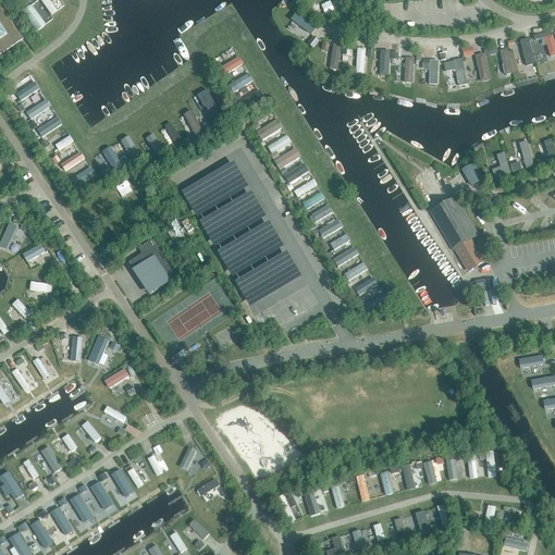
[(40,0),(51,14),(58,10),(50,0),(40,0)]
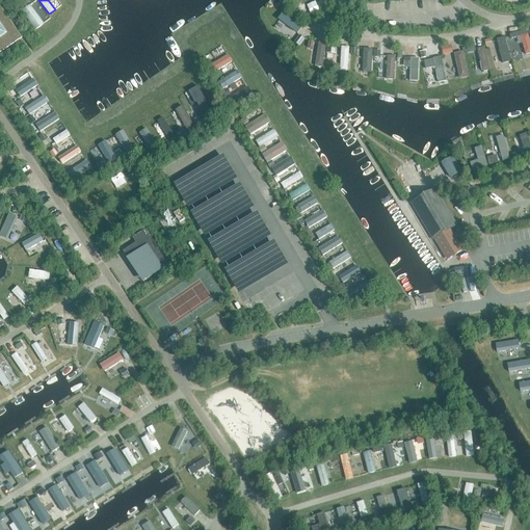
[(300,0),(303,14),(316,10),(314,0),(300,0)]
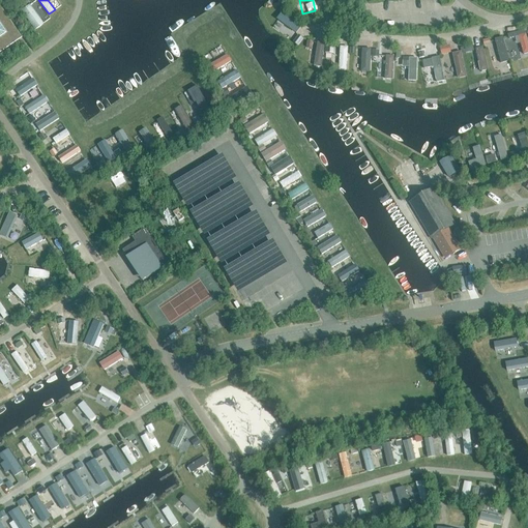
[(21,9),(34,29),(44,23),(30,3),(21,9)]
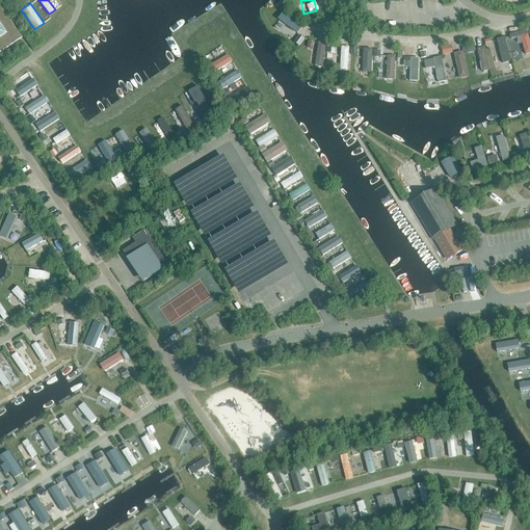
[(0,48),(12,40),(12,38),(9,35),(10,30),(12,29),(14,29),(14,28),(0,8),(0,48)]
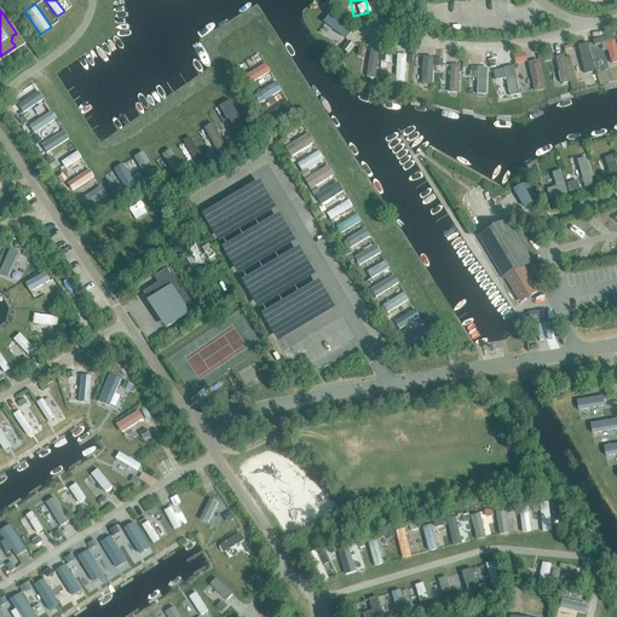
[(344,38),(350,29),(333,16),(326,23),(344,38)]
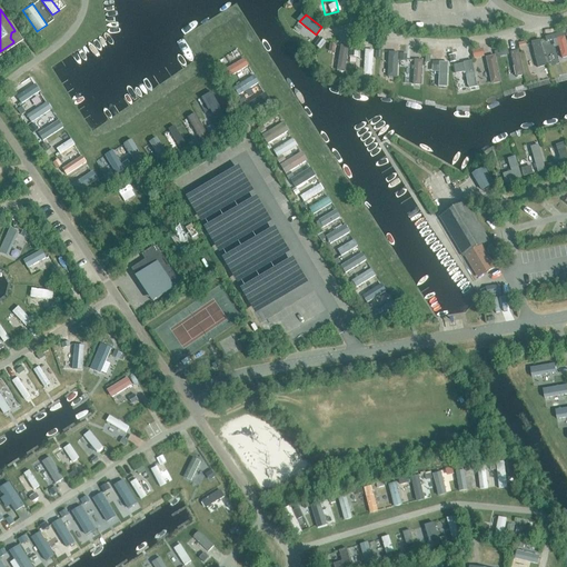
[(544,40),(555,37),(559,57),(566,55),(566,48),(561,30),(543,35),(544,40)]
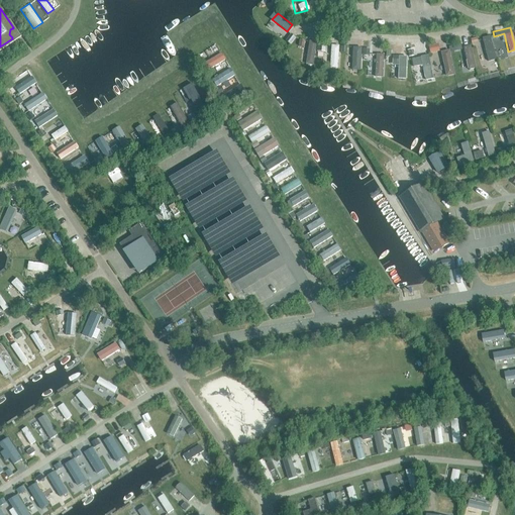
[(295,36),(289,32),(284,39),(289,43),(295,36)]
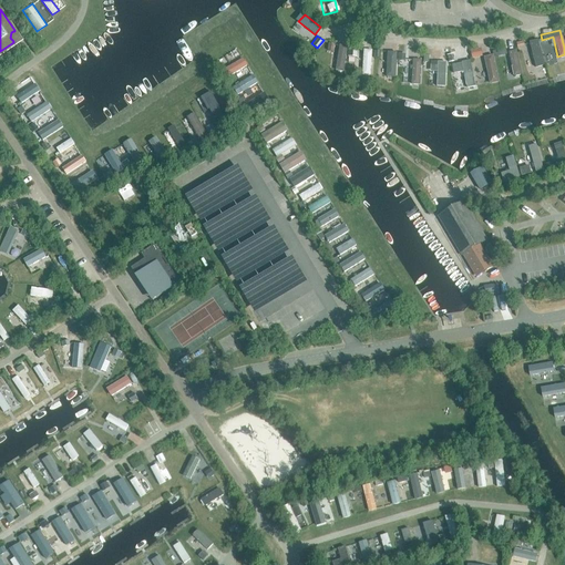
[(537,38),(528,41),(537,67),(545,64),(537,38)]
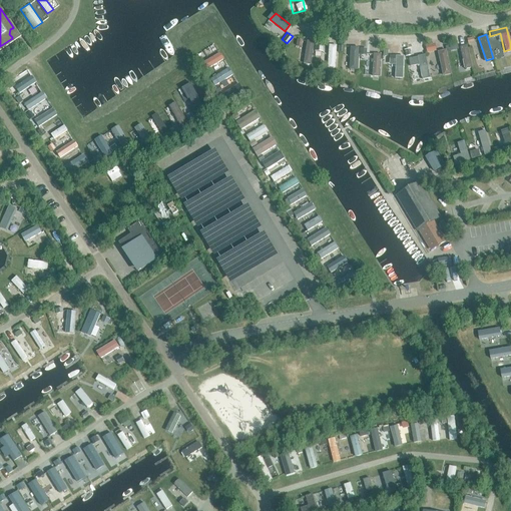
[(314,41),(313,50),(321,50),(322,41),(314,41)]
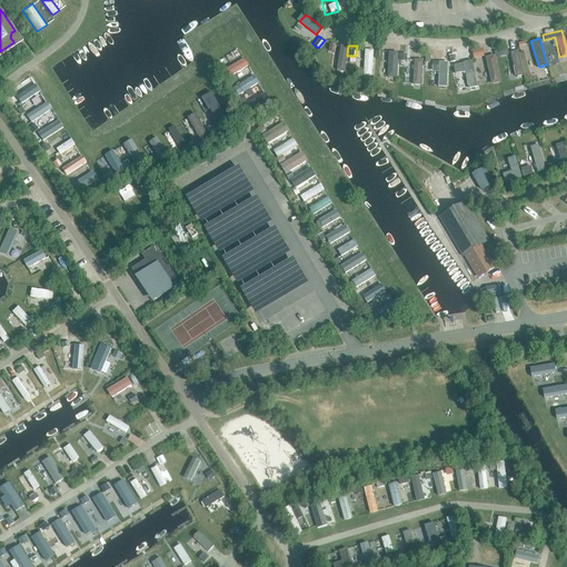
[(470,49),(471,57),(483,55),(480,47),(470,49)]
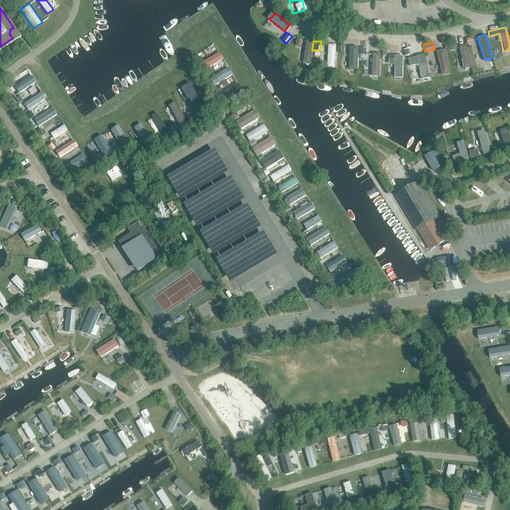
[(335,65),(336,44),(327,44),(327,65),(335,65)]
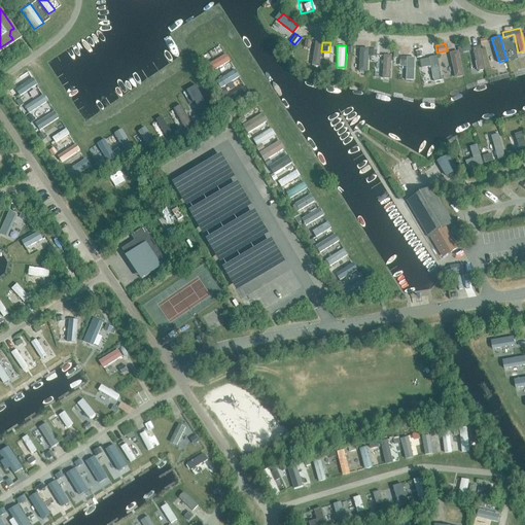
[(482,46),(474,46),(476,69),(484,69),(482,46)]
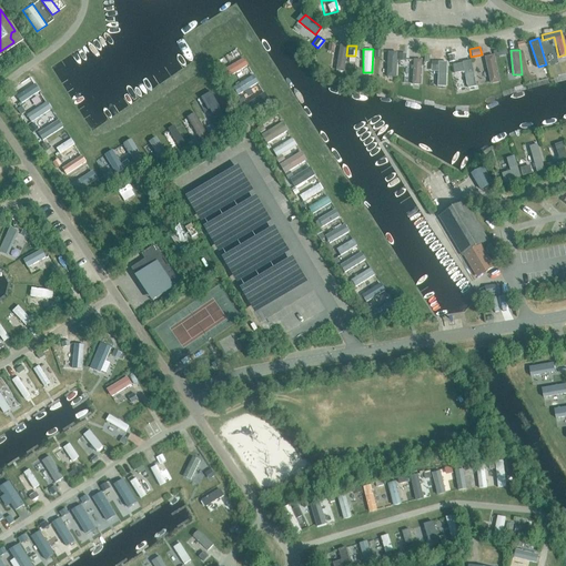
[(489,82),(499,81),(495,53),(486,54),(489,82)]
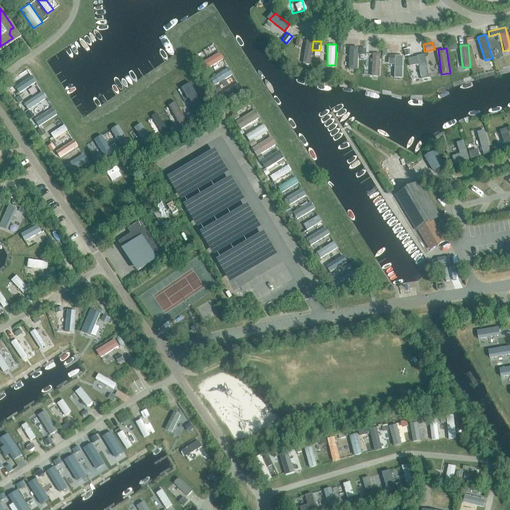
[(379,75),(380,52),(372,52),(371,75),(379,75)]
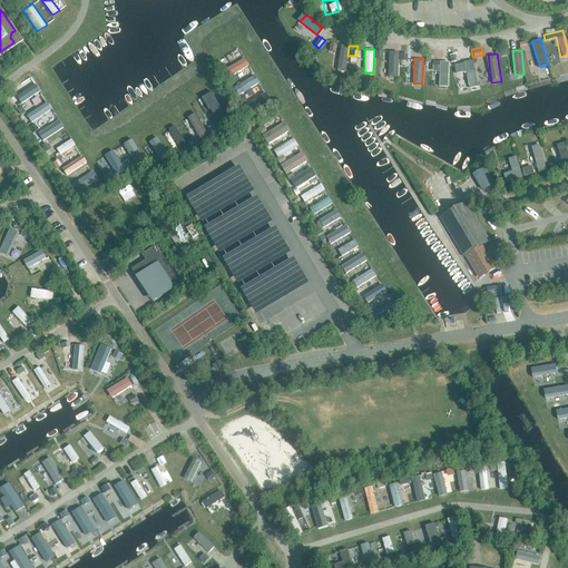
[(468,87),(477,85),(471,59),(462,60),(462,61),(452,64),(454,72),(464,70),(468,87)]
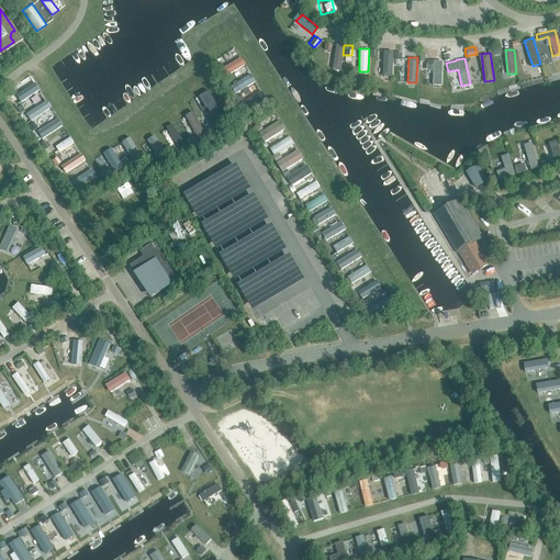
[(439,84),(440,59),(425,59),(425,69),(432,69),(432,84),(439,84)]
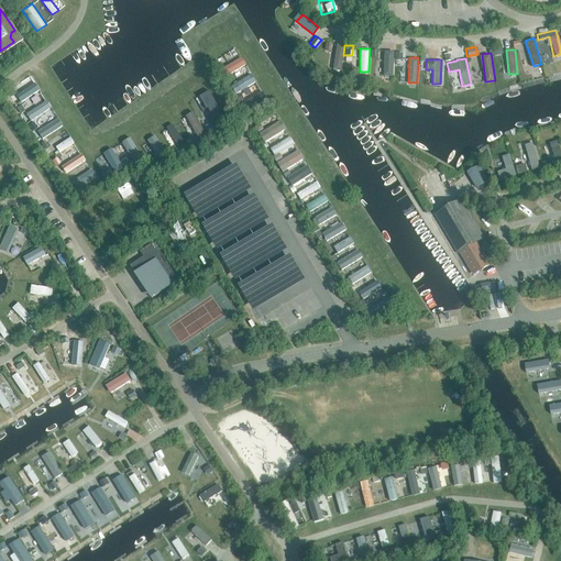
[(10,107),(35,89),(31,83),(6,100),(10,107)]
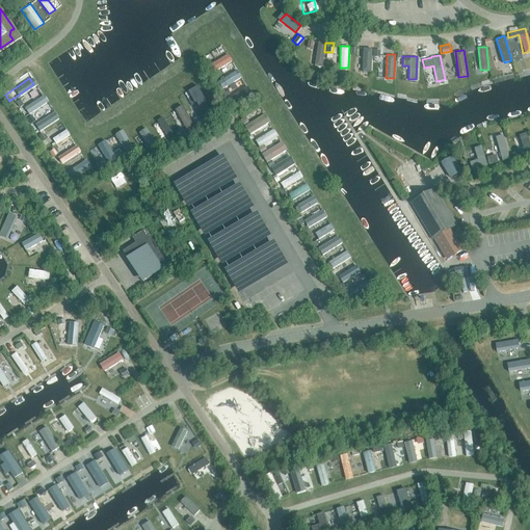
[(8,89),(12,87),(9,81),(4,84),(8,89)]
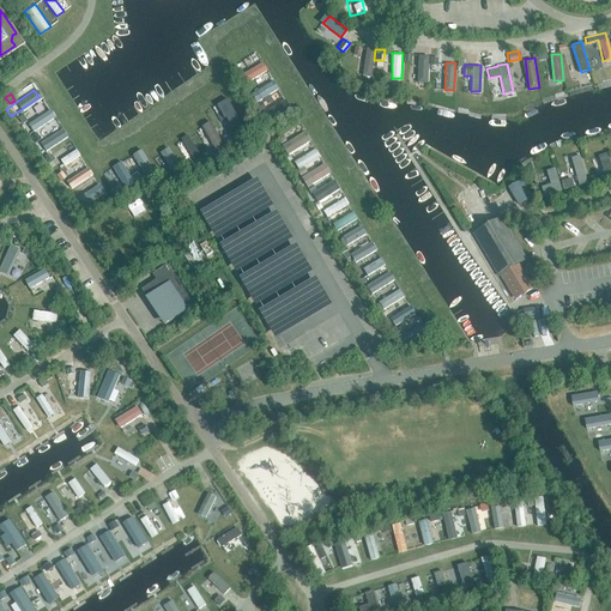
[(262,113),(267,120),(291,107),(286,98),(262,113)]
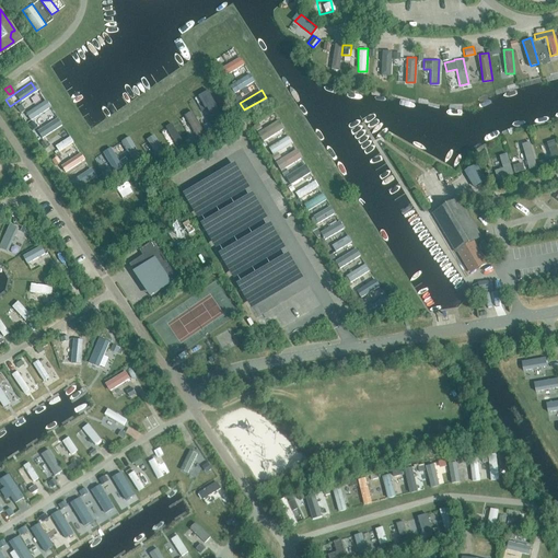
[(232,94),(235,101),(241,96),(237,91),(232,94)]
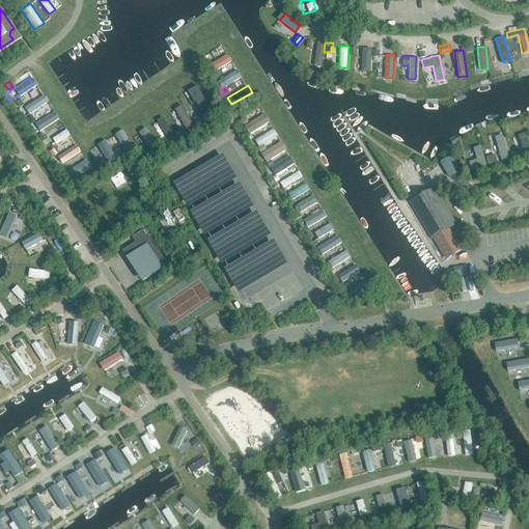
[(199,90),(193,94),(207,117),(214,113),(199,90)]
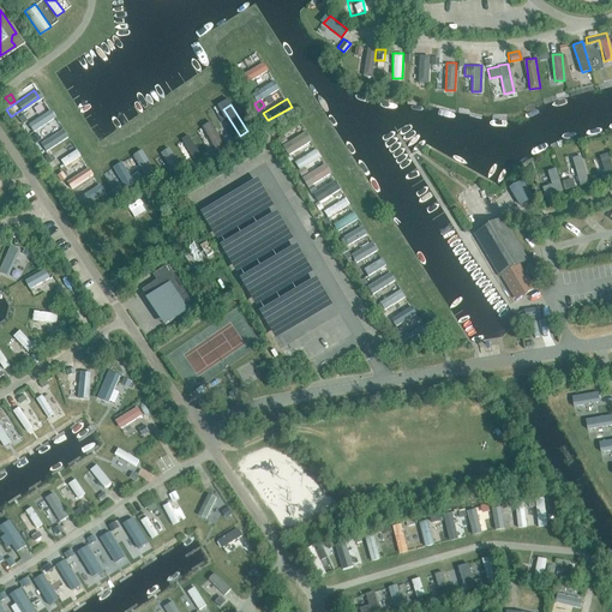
[(210,120),(203,125),(217,151),(226,148),(210,120)]
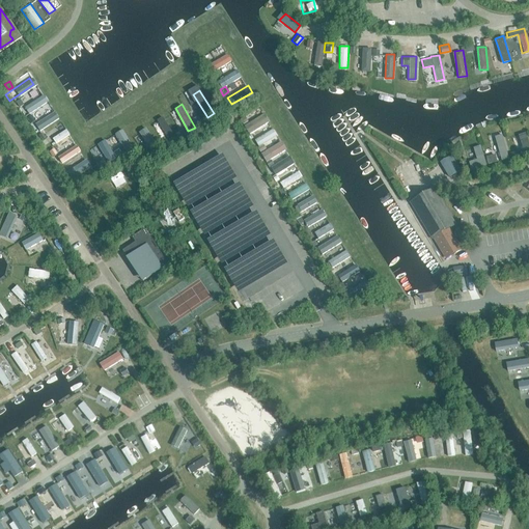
[(196,114),(191,117),(194,123),(199,120),(196,114)]
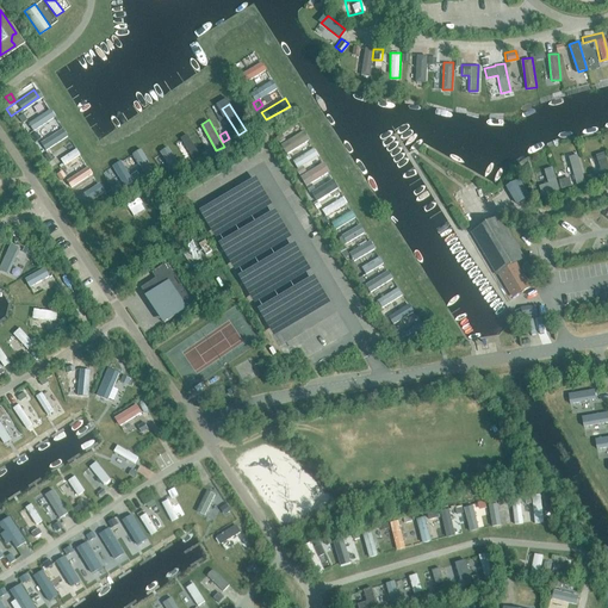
[(196,162),(203,157),(187,134),(175,142),(185,156),(190,154),(196,162)]
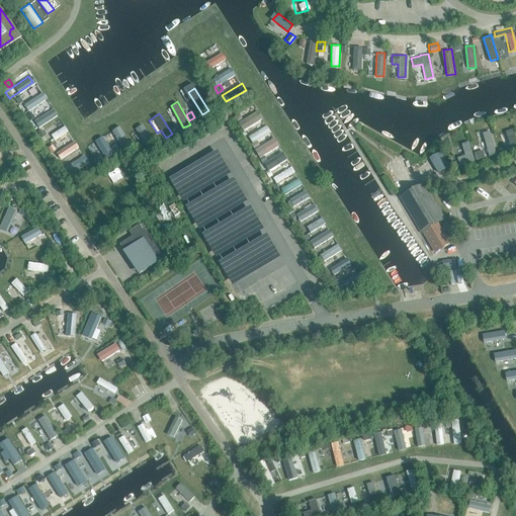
[(53,118),(38,125),(41,132),(56,124),(53,118)]
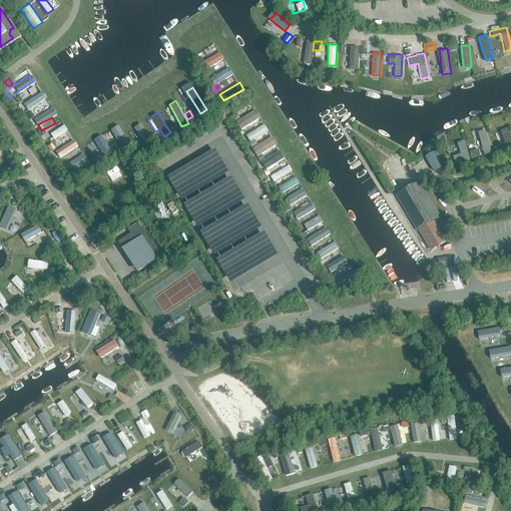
[(149,138),(139,122),(133,126),(143,142),(149,138)]
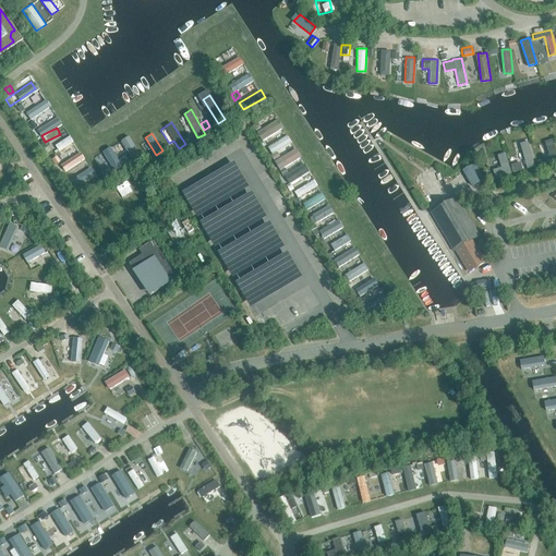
[(120,140),(133,161),(141,156),(129,135),(120,140)]
